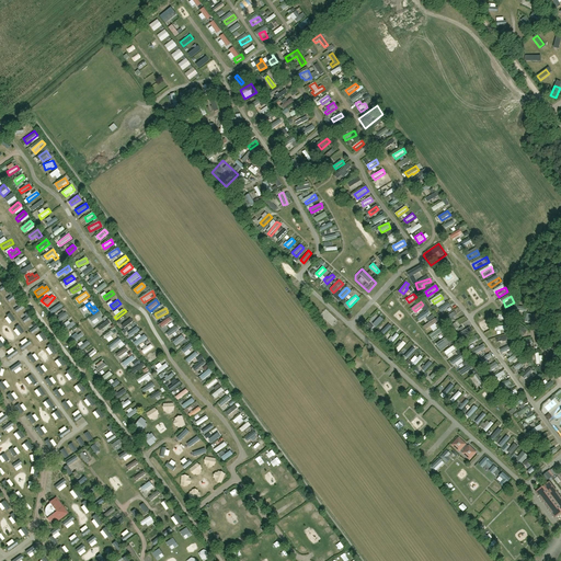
[(68,317),(64,311),(57,316),(58,317),(56,319),(59,323),(68,317)]
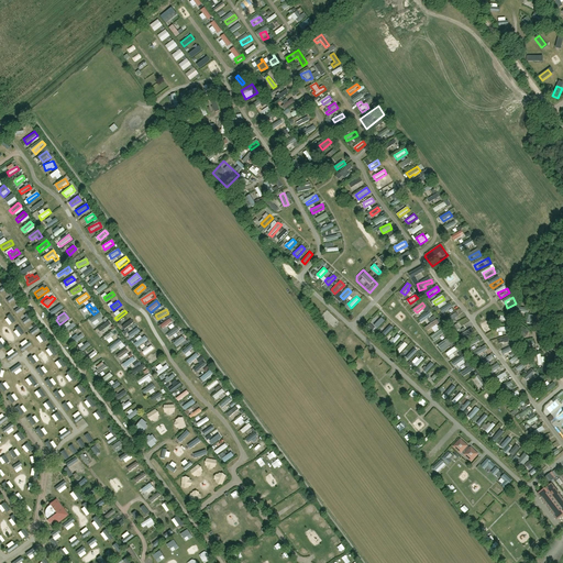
[(28,321),(31,326),(34,323),(30,317),(24,319),(26,322),(28,321)]
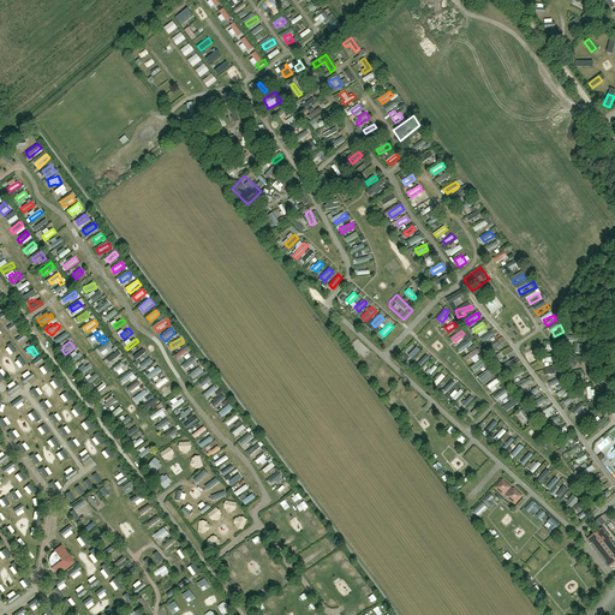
[(133,356),(137,360),(147,352),(143,347),(133,356)]
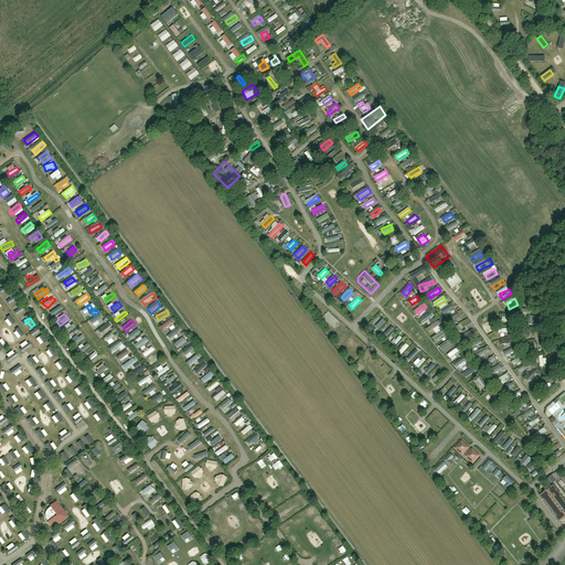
[(380,329),(386,322),(382,319),(376,326),(380,329)]
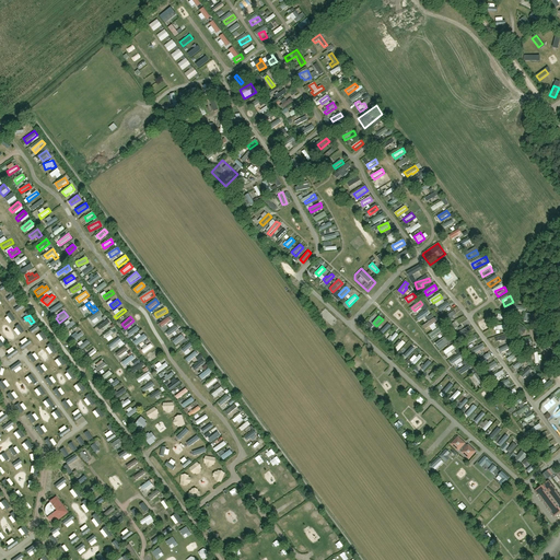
[(0,322),(0,340),(16,330),(9,317),(0,322)]
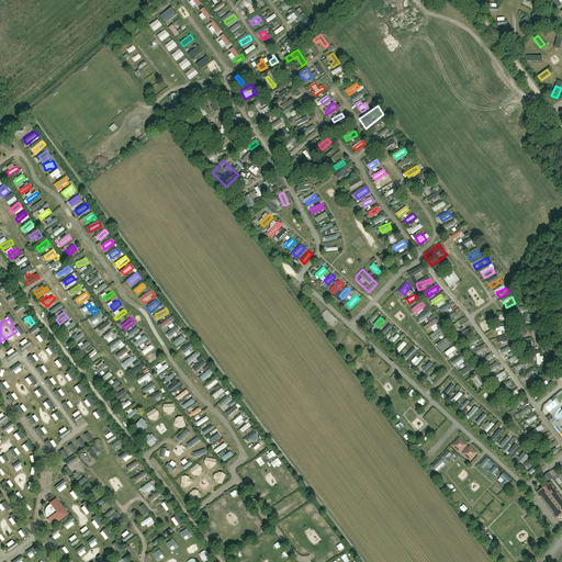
[(383,332),(386,335),(392,328),(389,325),(383,332)]
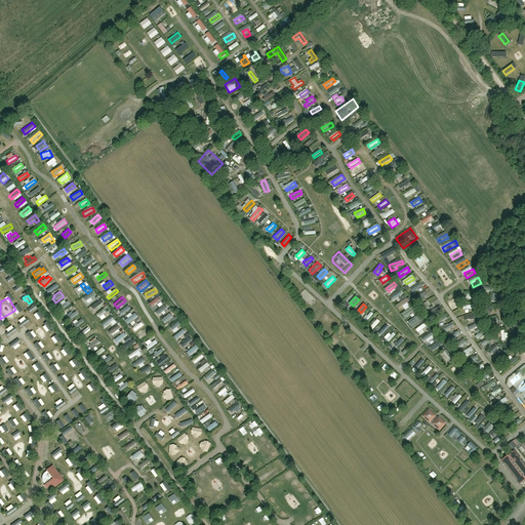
[(165,305),(156,312),(159,315),(168,309),(165,305)]
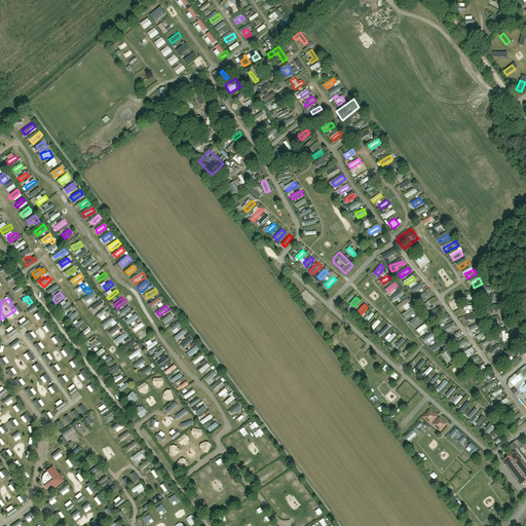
[(101,318),(107,313),(104,310),(98,314),(101,318)]
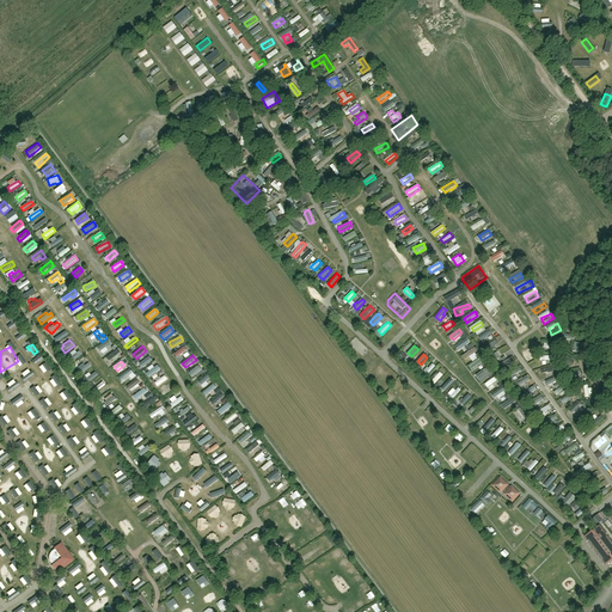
[(423,372),(427,375),(436,366),(433,362),(423,372)]
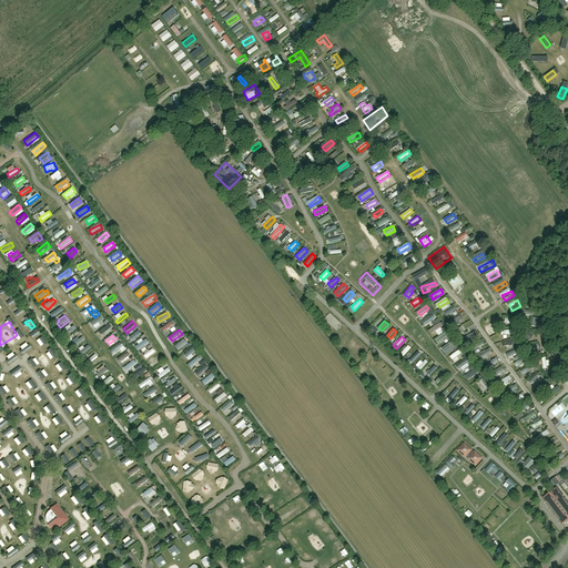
[(81,337),(74,342),(78,346),(84,341),(81,337)]
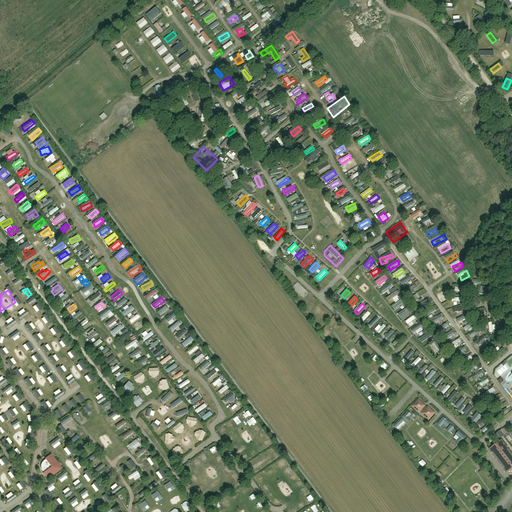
[(125,316),(135,309),(132,304),(122,311),(125,316)]
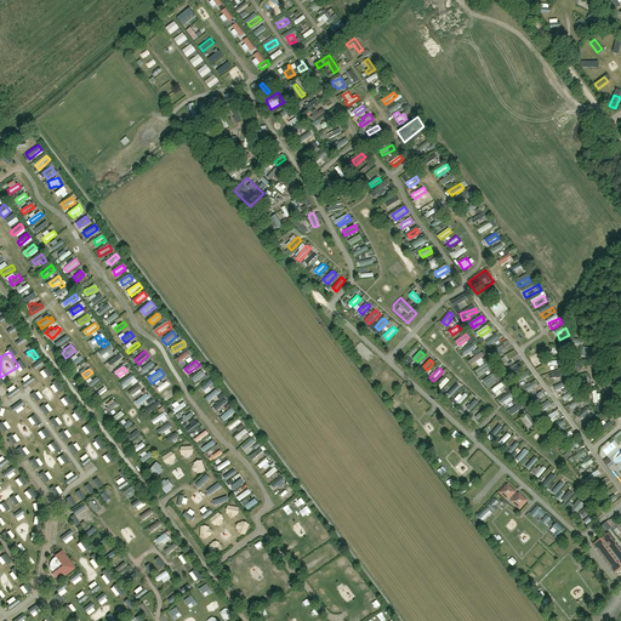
[(195,381),(200,376),(203,380),(208,376),(203,370),(193,377),(195,381)]
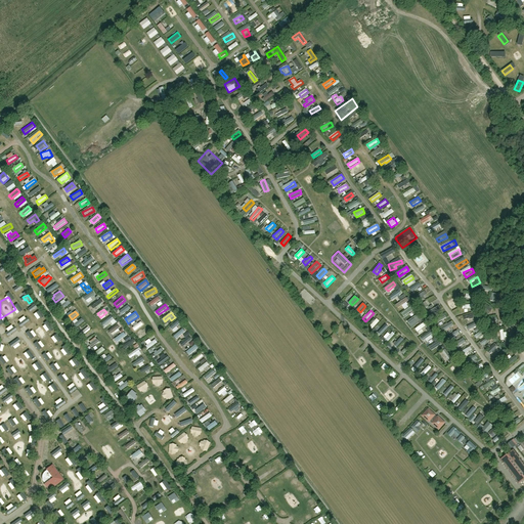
[(418,315),(408,322),(411,325),(420,318),(418,315)]
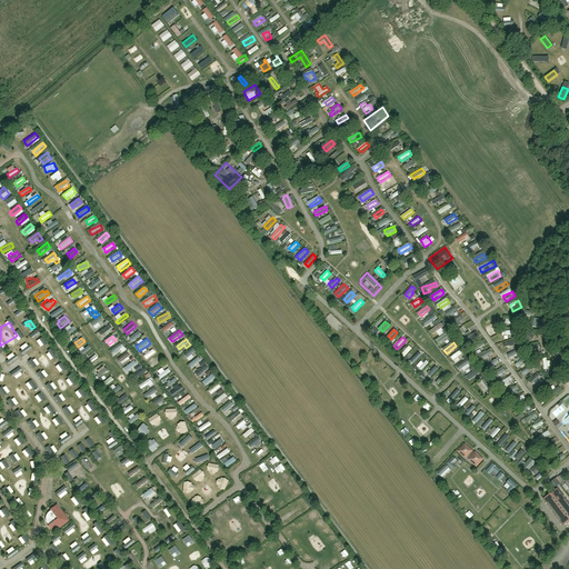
[(83,355),(92,349),(89,345),(81,350),(83,355)]
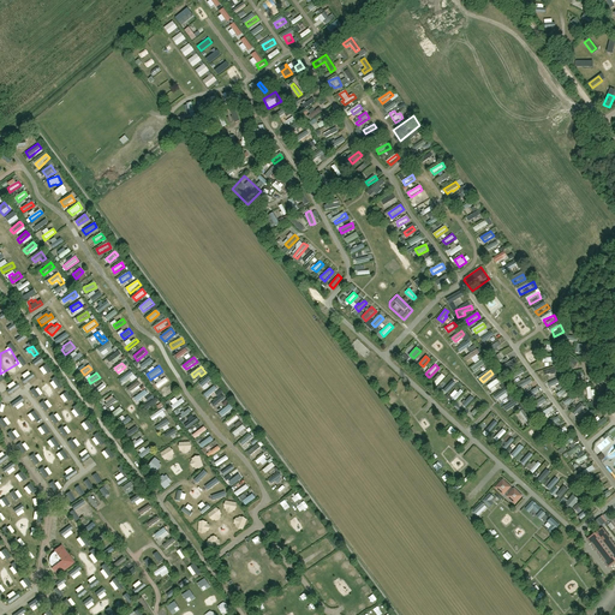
[(494,381),(488,386),(491,389),(500,382),(495,376),(491,378),(494,381)]
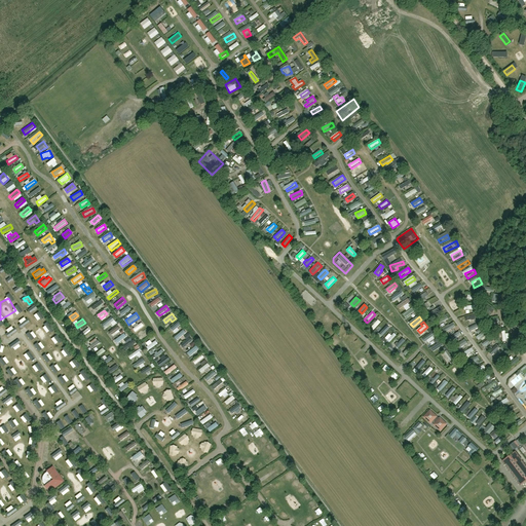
[(455,322),(438,332),(443,340),(460,330),(455,322)]
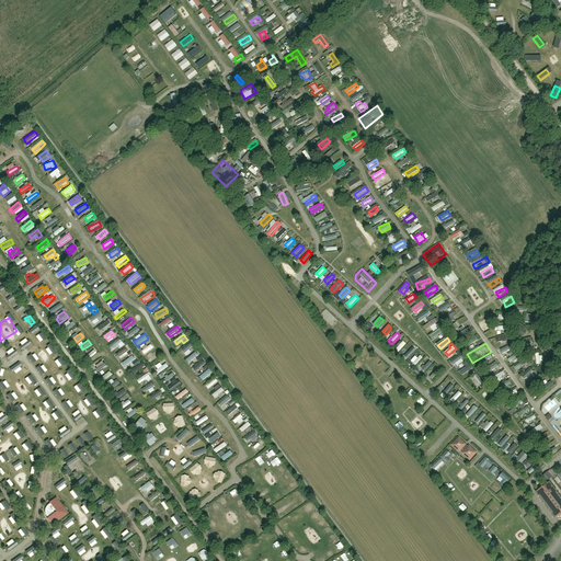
[(189,344),(181,351),(183,354),(192,347),(189,344)]
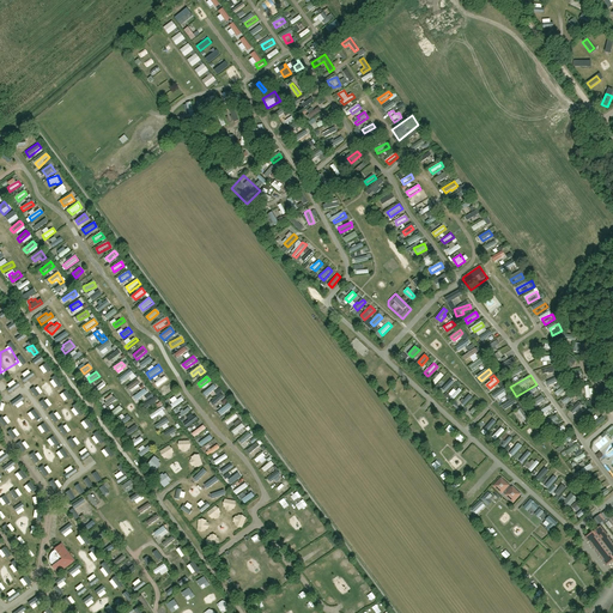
[(606,384),(601,394),(605,402),(612,396),(612,382),(608,376),(606,384)]
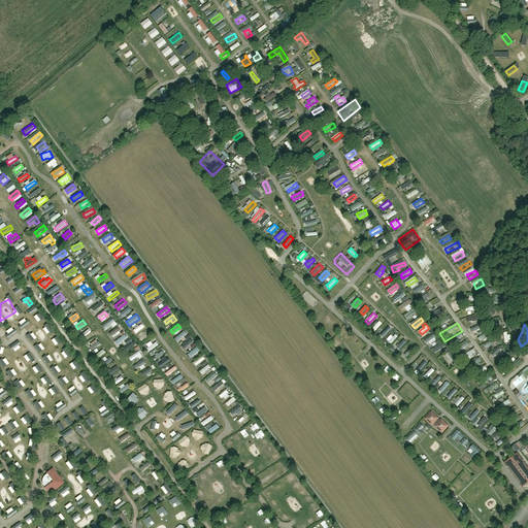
[(388,327),(381,334),(384,337),(391,329),(388,327)]
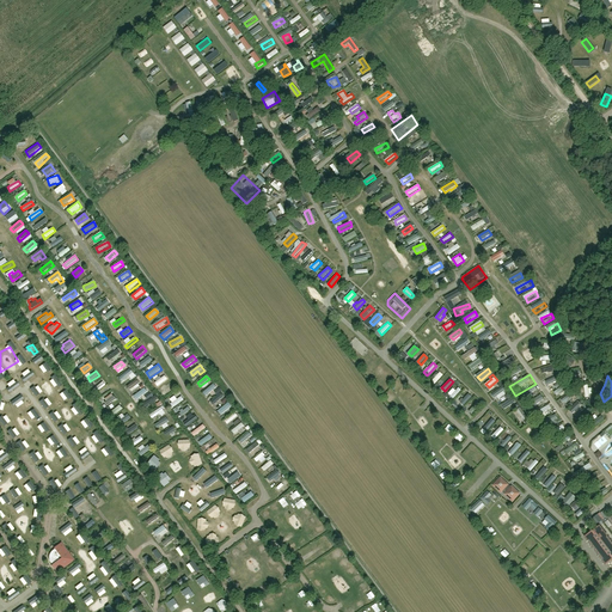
[(98,391),(106,386),(103,381),(95,386),(98,391)]
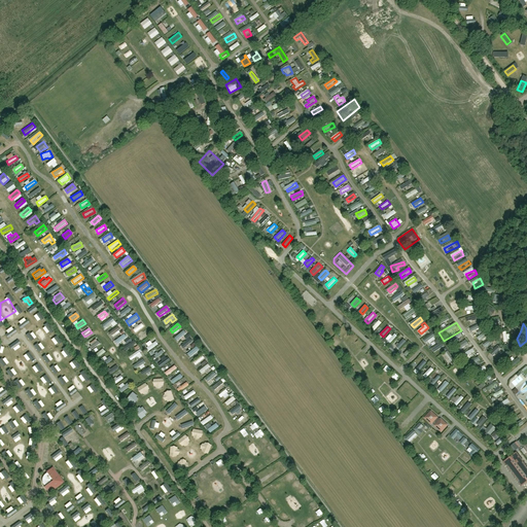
[(184,329),(178,336),(181,339),(187,334),(184,329)]
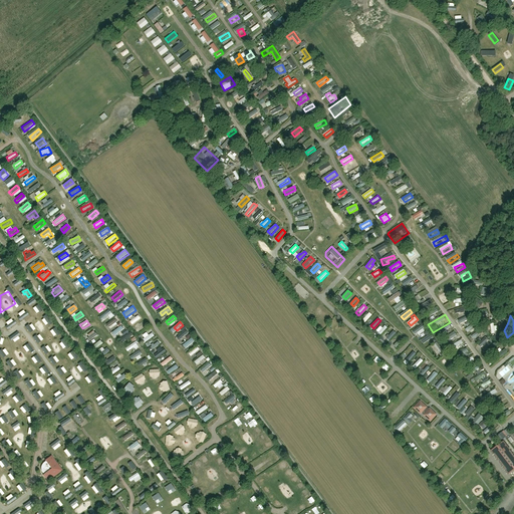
[(115,335),(125,328),(121,324),(112,330),(115,335)]
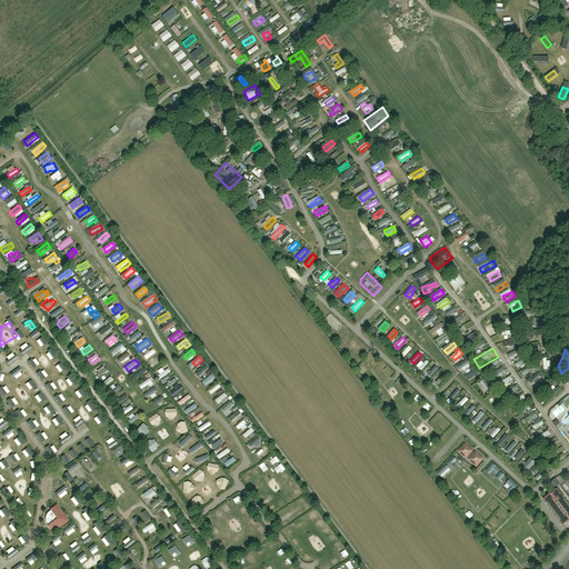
[(426,360),(418,369),(421,372),(429,362),(426,360)]
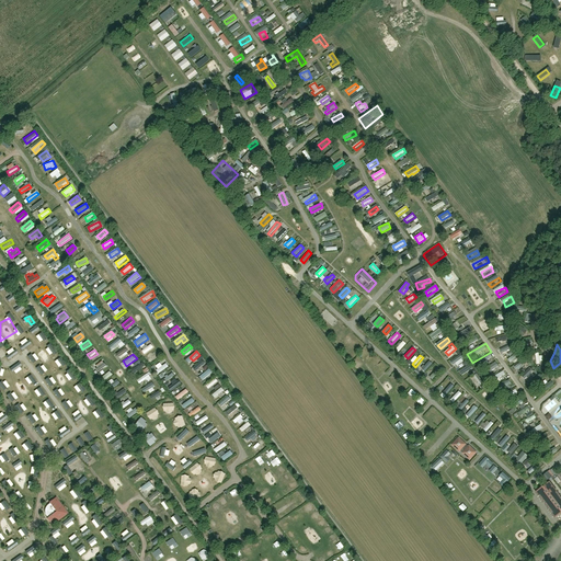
[(454,364),(464,358),(461,355),(453,361),(454,364)]
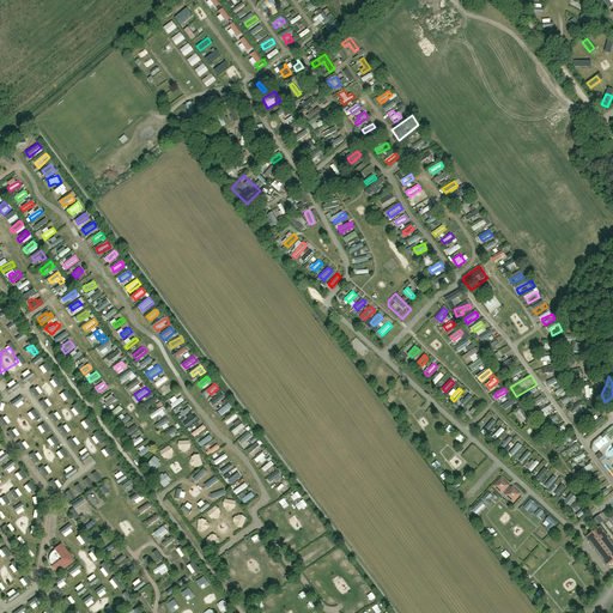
[(469,395),(461,402),(465,406),(472,399),(469,395)]
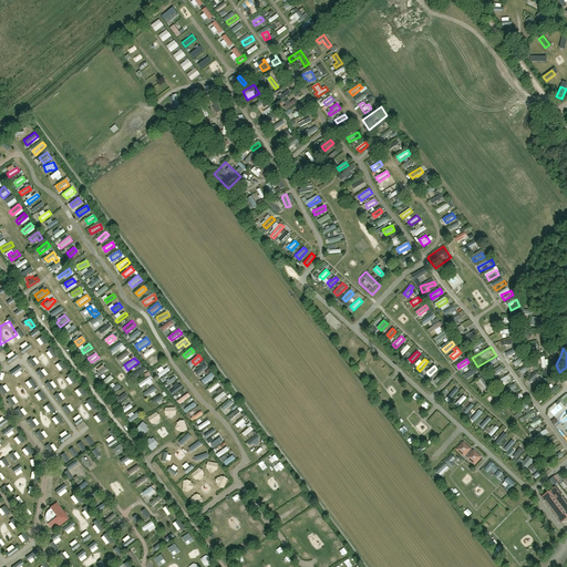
[(524,375),(534,370),(532,367),(522,372),(524,375)]
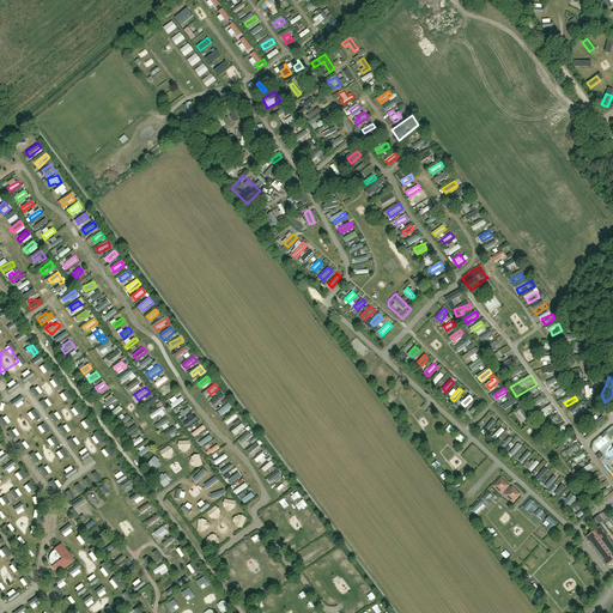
[(532,408),(547,404),(545,398),(530,404),(532,408)]
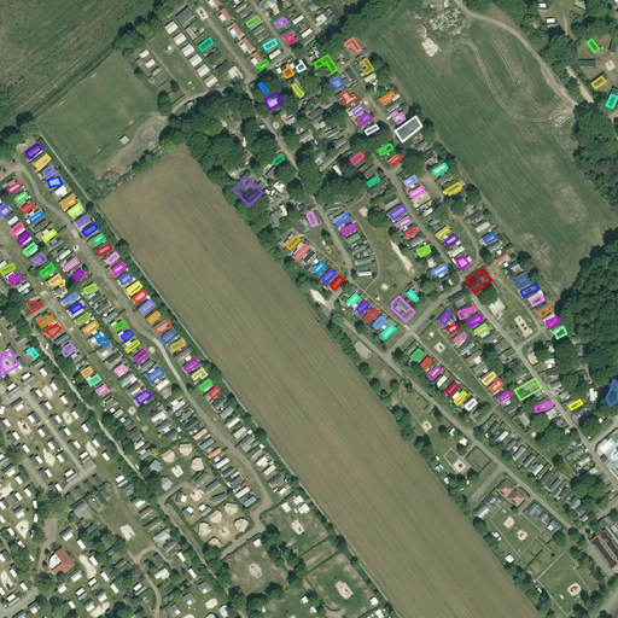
[(478,418),(485,408),(482,406),(473,415),(478,418)]
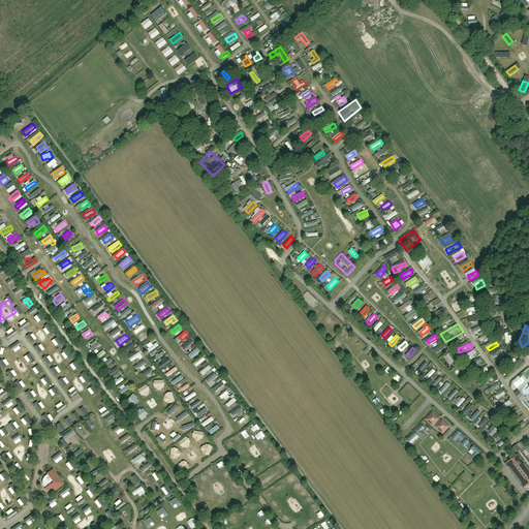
[(103,349),(96,355),(98,360),(106,353),(103,349)]
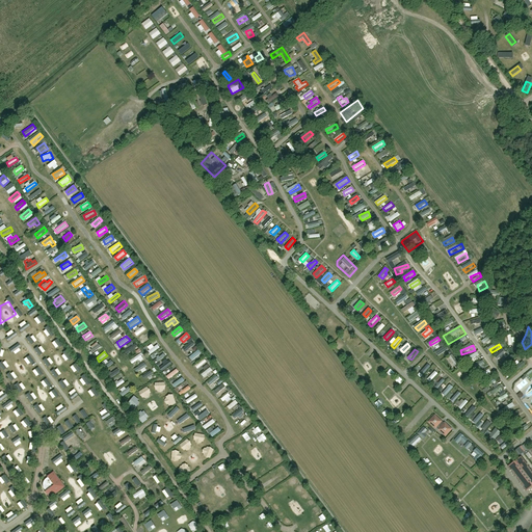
[(163,352),(156,357),(159,362),(166,356),(163,352)]
